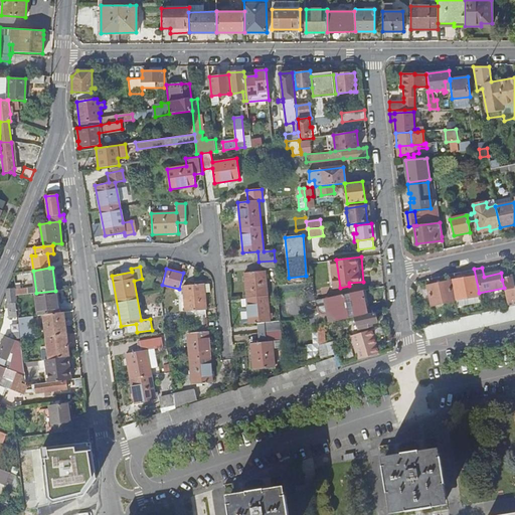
[(281,332),(280,321),(270,322),(266,271),(244,273),(249,323),(265,322),(266,342),(251,343),(253,369),(274,367),(273,349),(278,348),(277,341),(282,340),(281,332)]
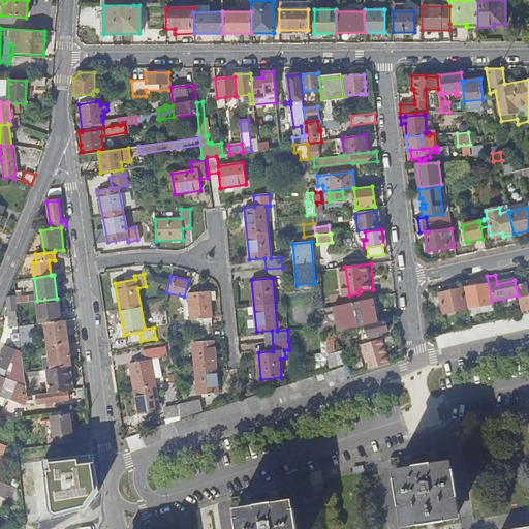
[(472,279),(462,282),(463,288),(465,288),(468,308),(491,305),(488,284),(473,286),(472,279)]
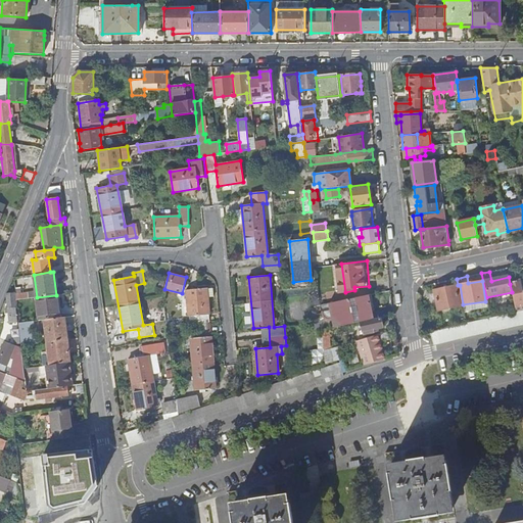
[(512,295),(516,312),(522,310),(522,296),(520,282),(510,284),(512,292),(512,295)]
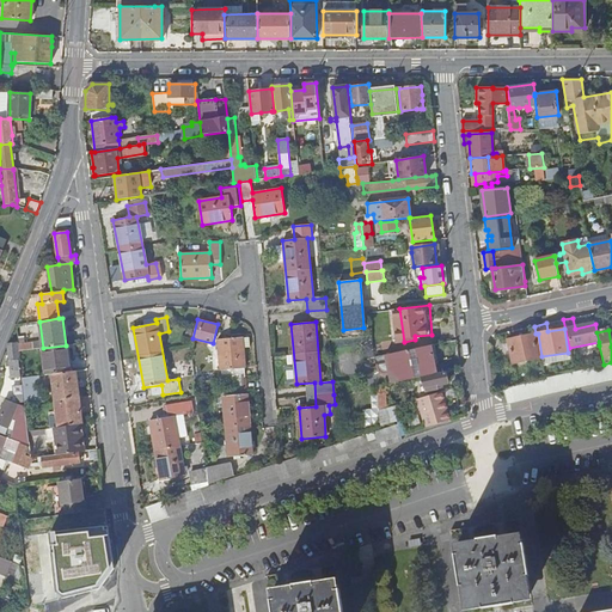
[(539,357),(534,334),(508,340),(513,363),(539,357)]
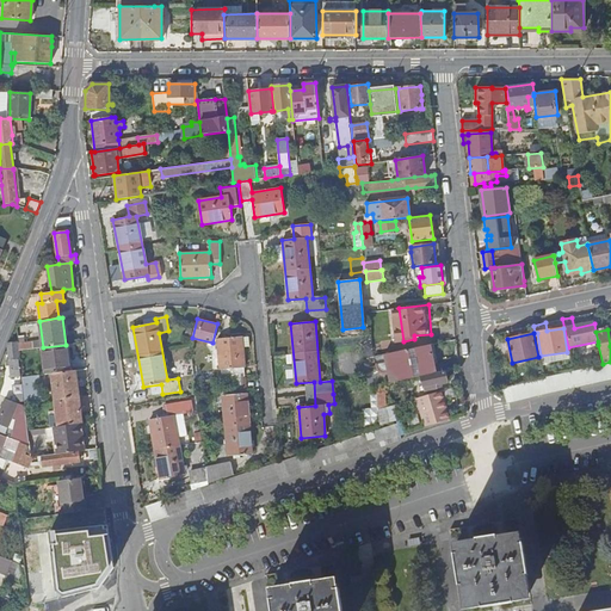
[(245,366),(242,337),(217,338),(222,388),(244,387),(242,366),(245,366)]
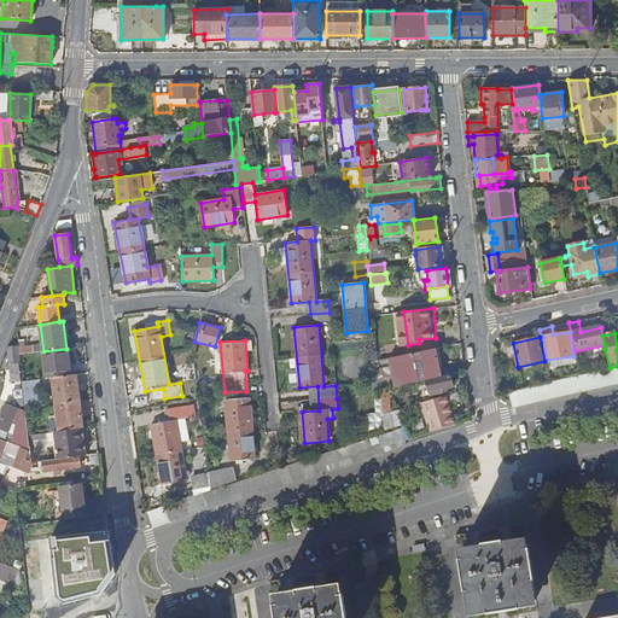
[(442,367),(438,348),(389,359),(390,368),(380,369),(382,373),(385,375),(389,378),(392,378),(394,388),(426,380),(441,377),(438,368),(442,367)]
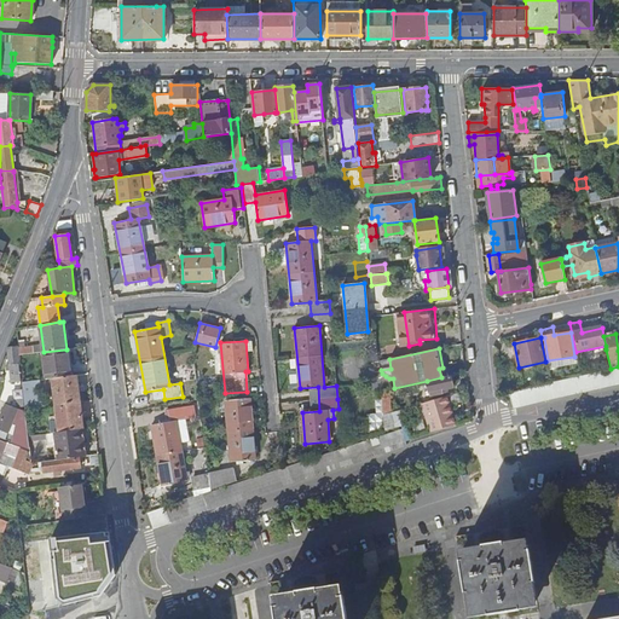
[(44,352),(42,352),(46,380),(52,379),(70,376),(67,350),(44,352)]
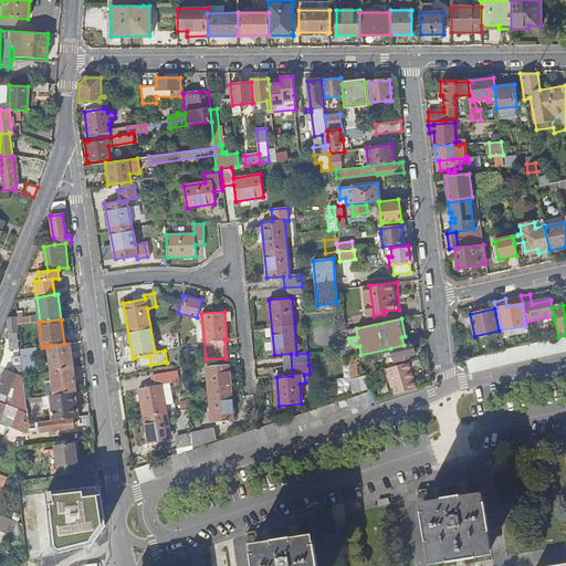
[(357,337),(356,328),(346,329),(348,338),(357,337)]
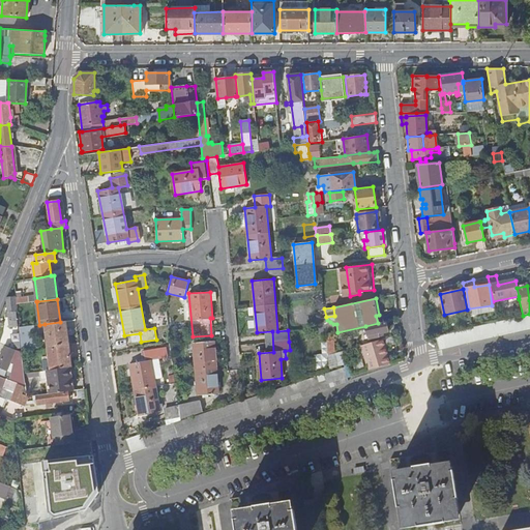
[(64,321),(60,322),(45,324),(47,347),(67,344),(64,321)]
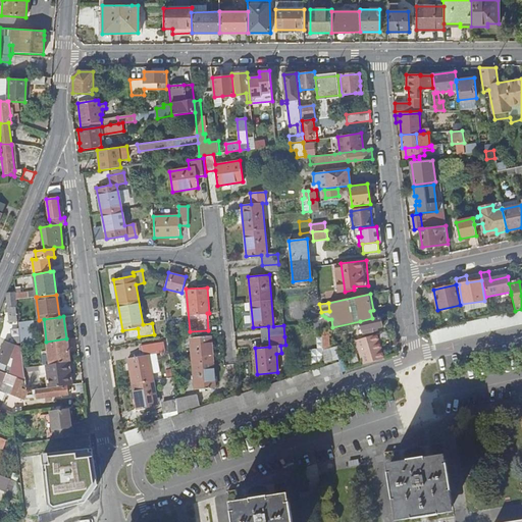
[(380,316),(372,318),(360,321),(363,334),(378,330),(377,327),(382,326),(380,316)]
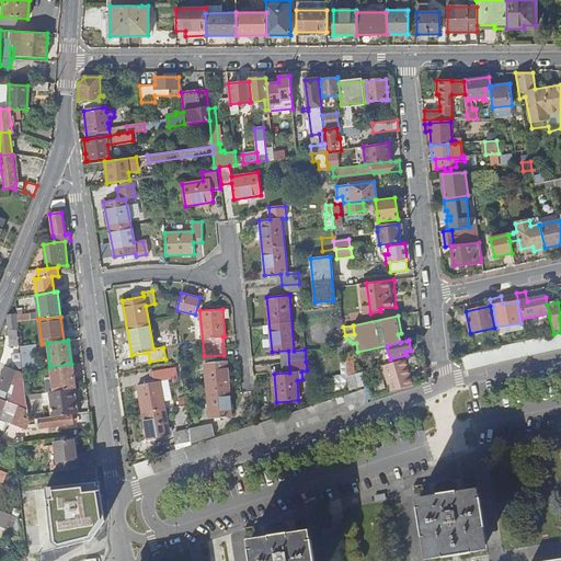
[(34,344),(20,346),(22,370),(37,369),(34,344)]
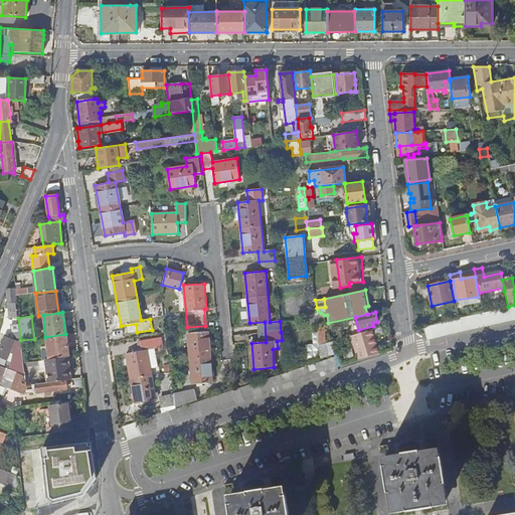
[(350,336),(358,360),(379,354),(371,330),(350,336)]
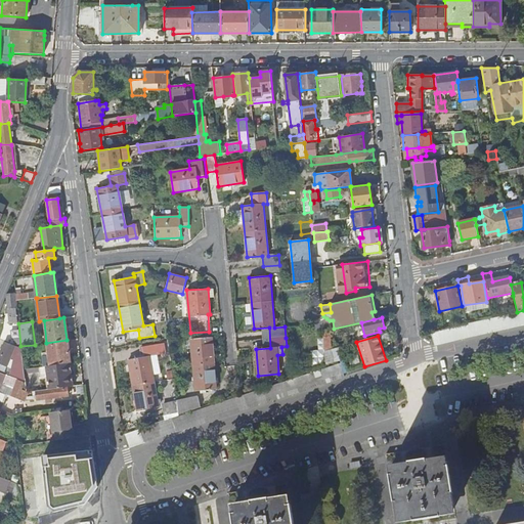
[(216,388),(212,337),(191,338),(194,390),(216,388)]
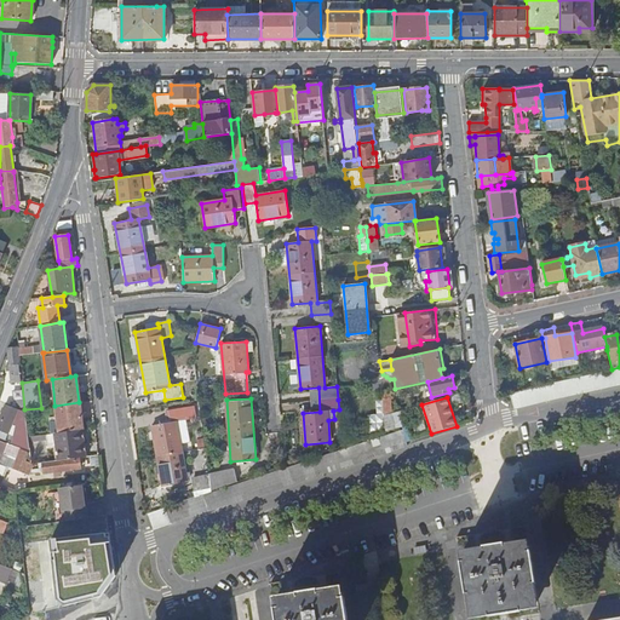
[(50,422),(51,434),(55,434),(78,431),(82,430),(79,402),(55,406),(57,420),(50,422)]
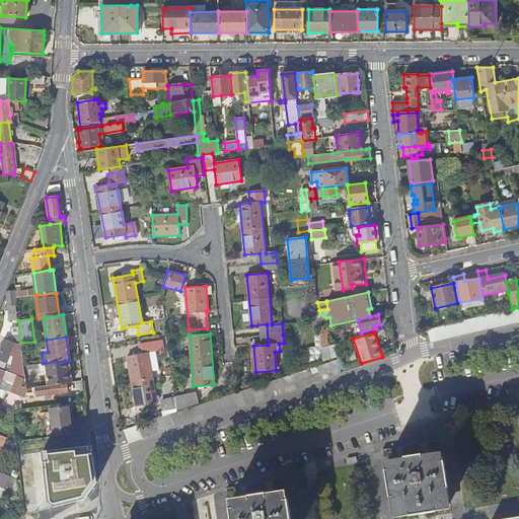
[(0,367),(4,369),(10,355),(13,356),(10,371),(24,377),(23,366),(21,346),(5,339),(0,350),(0,367)]
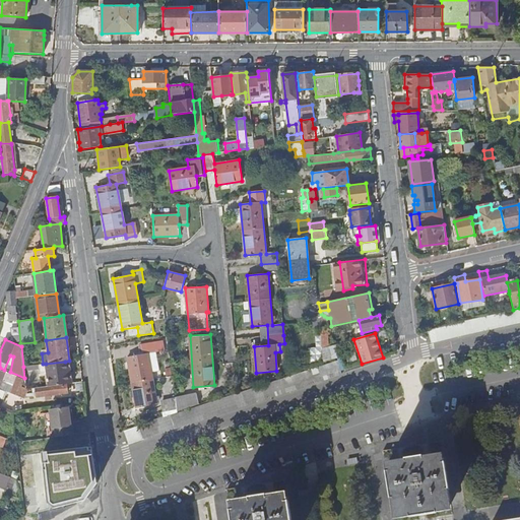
[(148,353),(127,356),(136,407),(157,404),(148,353)]
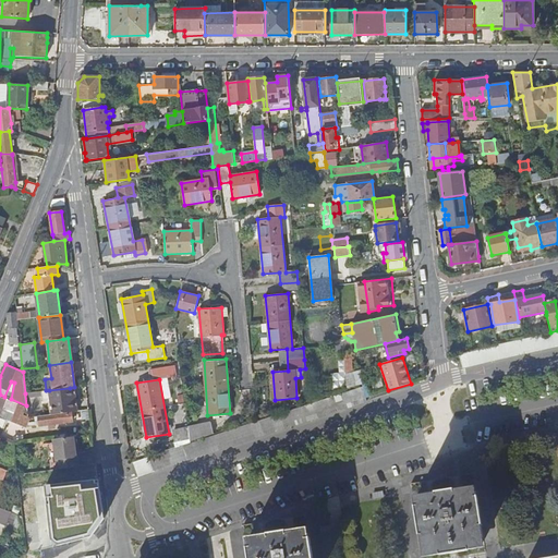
[(70,388),(49,390),(52,414),(72,412),(73,412),(70,388)]
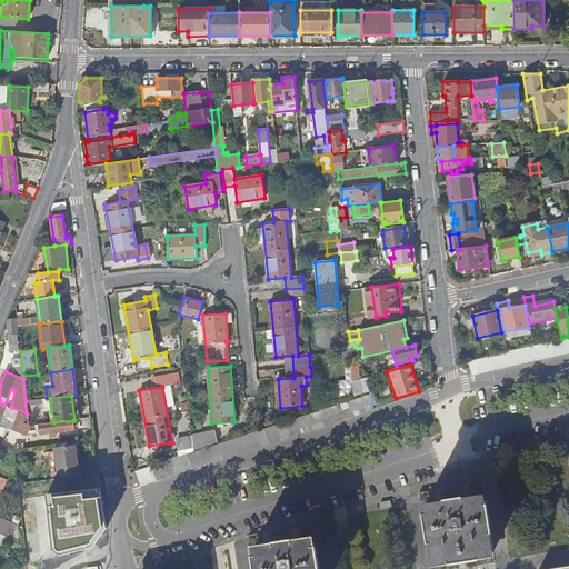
[(27,413),(11,407),(11,408),(0,403),(0,421),(5,422),(6,419),(15,423),(12,429),(23,433),(27,423),(23,421),(27,413)]
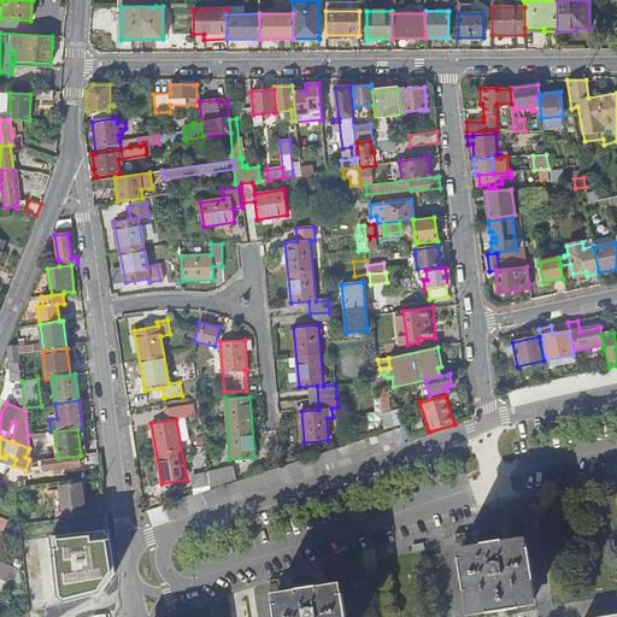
[(0,457),(0,460),(13,466),(13,465),(16,459),(6,454),(5,458),(0,457)]
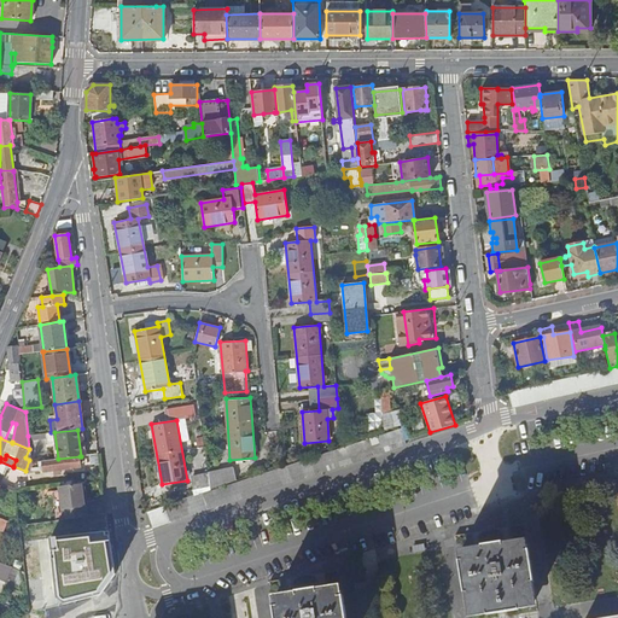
[(80,456),(58,459),(30,462),(31,472),(56,470),(60,470),(81,467),(80,456)]
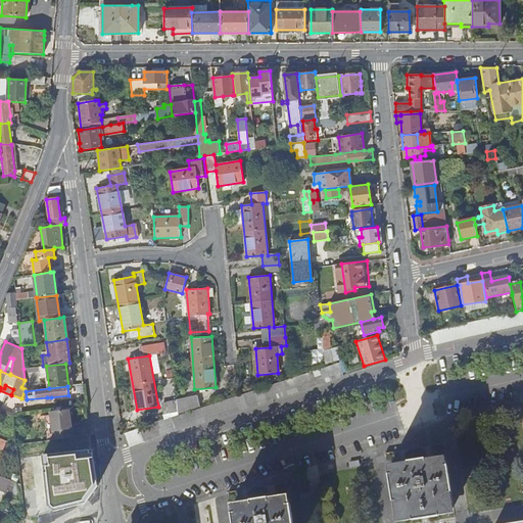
[(177,398),(180,413),(199,405),(197,394),(177,398)]
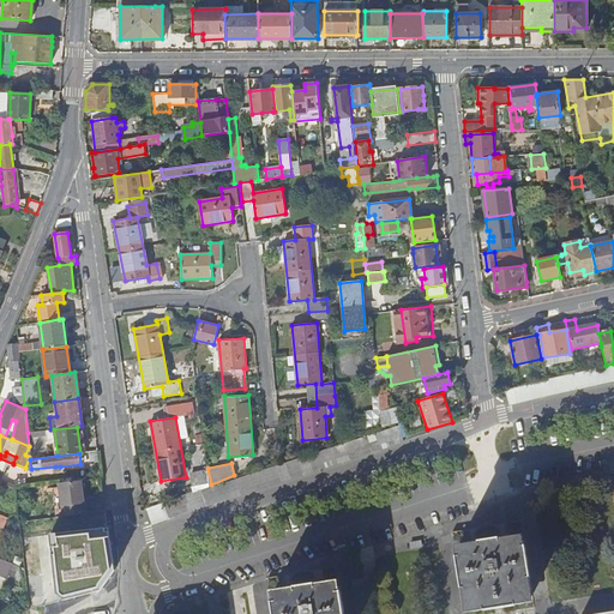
[(86,503),(84,480),(59,483),(62,516),(72,515),(89,512),(88,501),(86,503)]
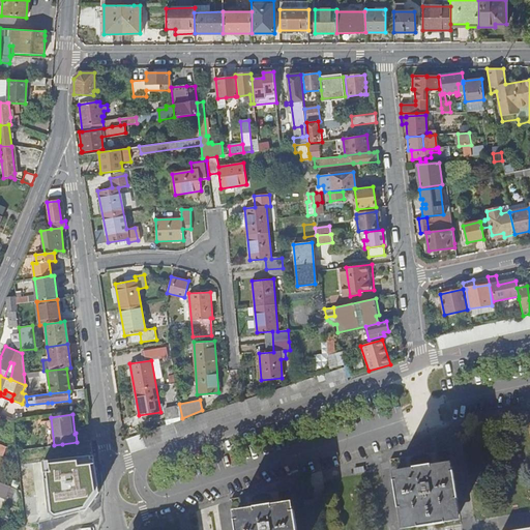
[(436,464),(435,463),(408,467),(392,470),(393,479),(396,506),(398,506),(402,529),(417,526),(417,527),(444,523),(444,522),(461,520),(459,510),(460,510),(454,482),(450,462),(436,464)]
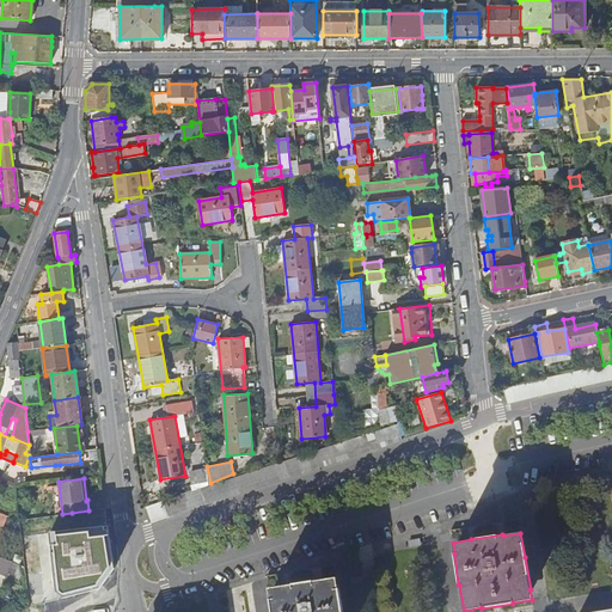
[(108,538),(51,540),(53,585),(53,597),(109,595),(108,538)]
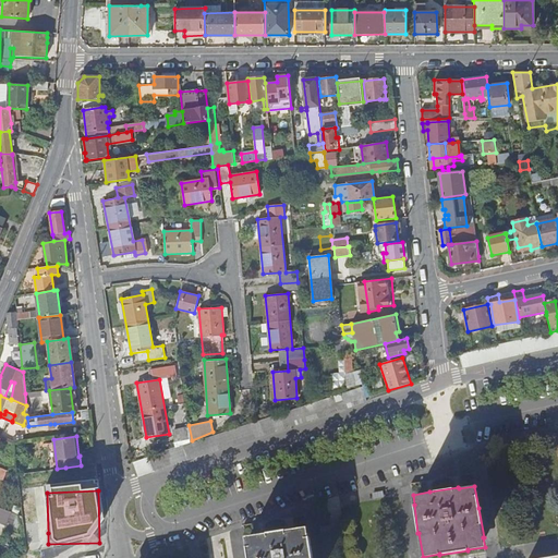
[(0,522),(5,525),(10,511),(0,507),(0,522)]
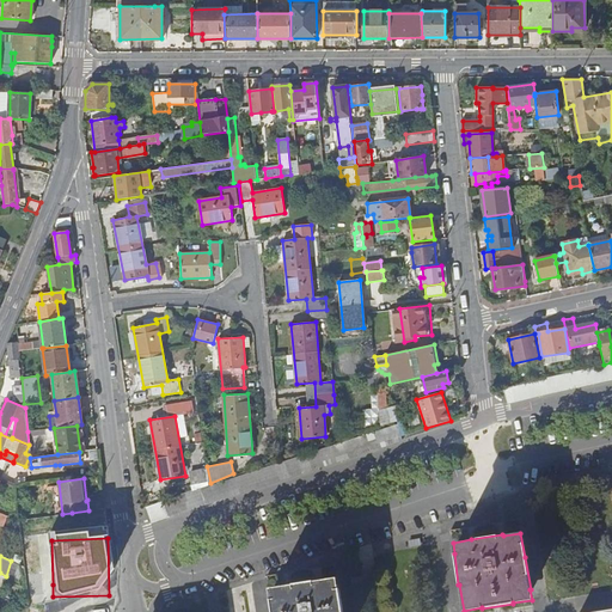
[(47,593),(46,557),(30,558),(31,593),(47,593)]
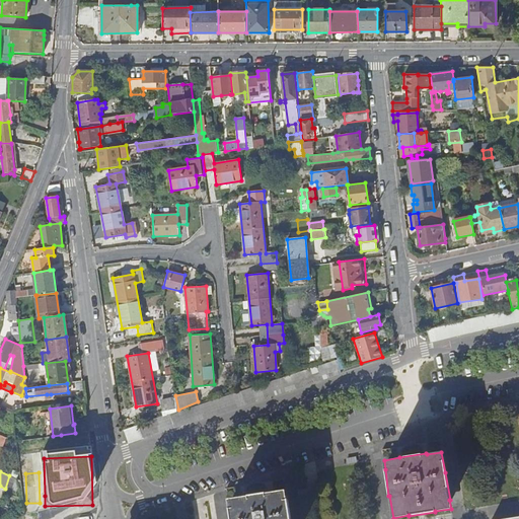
[(271,493),(271,492),(244,496),(244,497),(229,499),(230,508),(229,509),(230,518),(290,518),(290,510),(289,510),(286,490),(271,493)]
